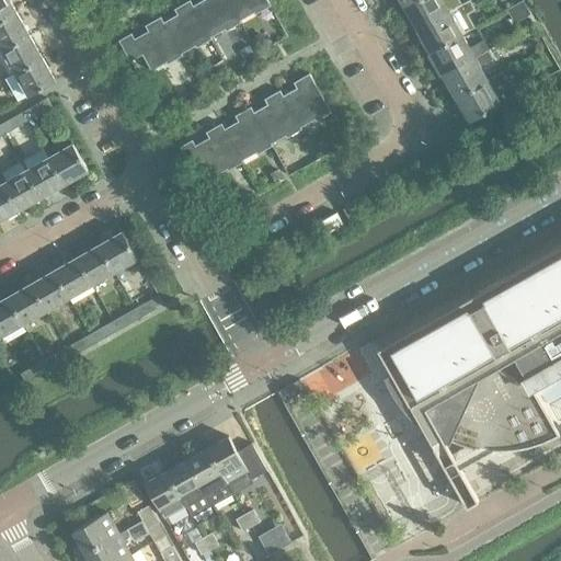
[(0,0),(0,19),(15,11),(9,0),(0,0)]
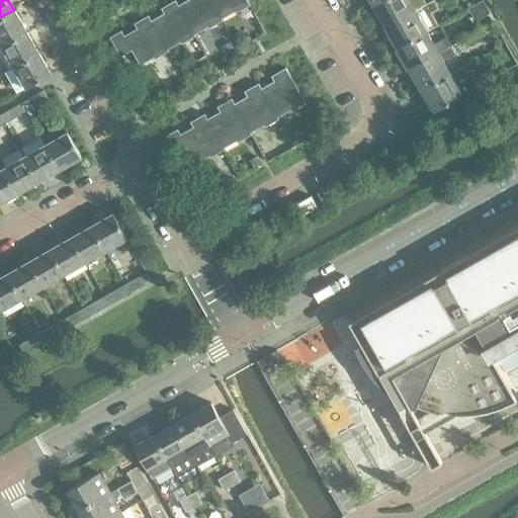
[(151,20),(165,46),(167,50),(180,41),(178,38),(192,30),(178,4),(175,0),(174,0),(165,5),(168,10),(151,20)]
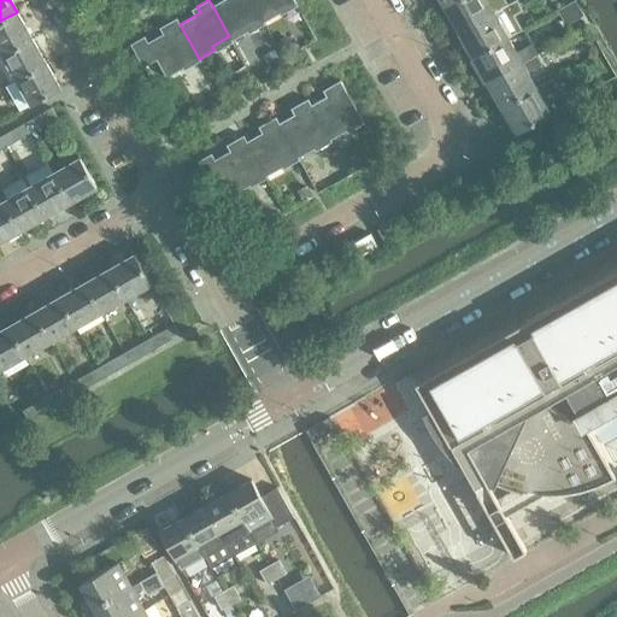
[(222,0),(212,5),(229,36),(231,40),(247,31),(245,28),(262,18),(251,0),(222,0)]
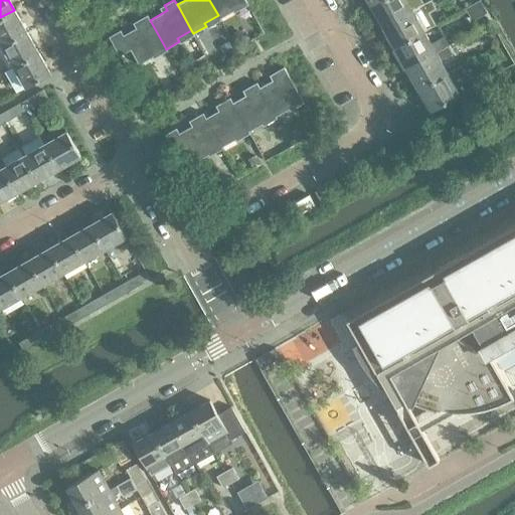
[(209,0),(218,15),(220,18),(232,11),(231,8),(244,0),(209,0)]
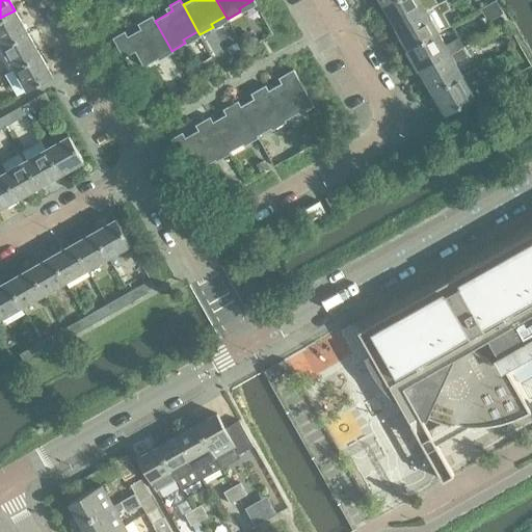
[(393,0),(383,6),(395,27),(396,27),(439,3),(436,0),(393,0)]
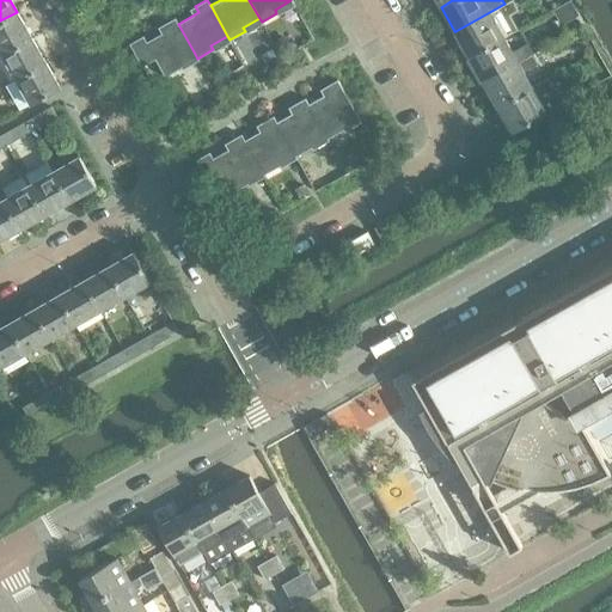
[(456,31),(459,38),(469,56),(505,37),(516,30),(508,14),(518,10),(512,0),(510,0),(505,4),(456,31)]
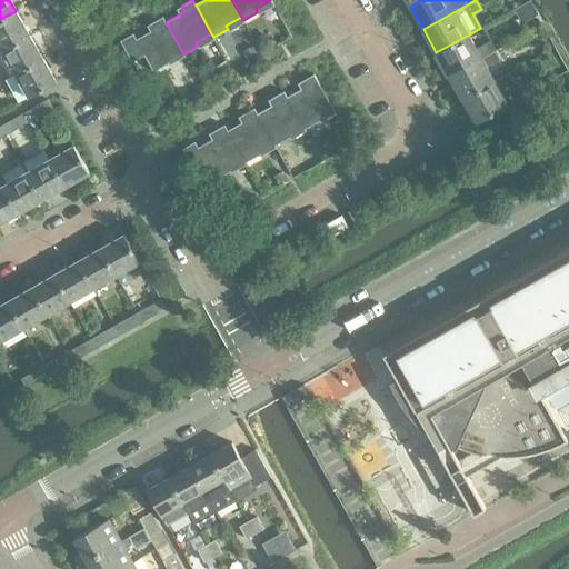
[(530,0),(528,0),(513,9),(522,23),(538,13),(530,0)]
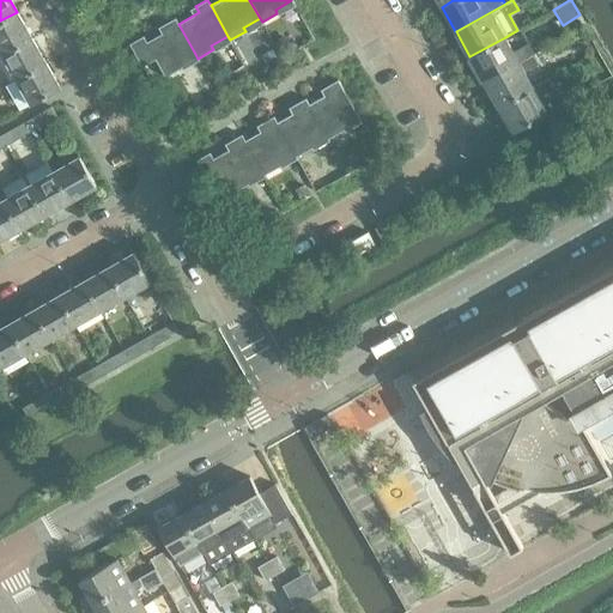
[(31,37),(17,12),(0,20),(0,49),(1,53),(31,37)]
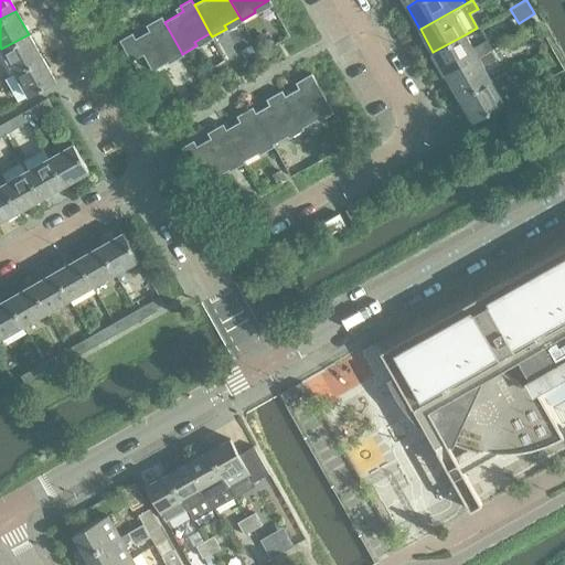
[(180,50),(164,22),(161,17),(150,22),(153,28),(136,39),(132,33),(119,40),(131,61),(144,54),(152,71),(167,62),(164,59),(180,50)]
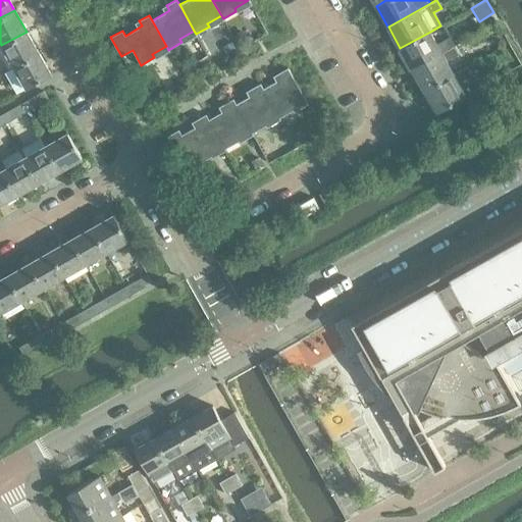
[(39,52),(27,32),(1,45),(13,66),(39,52)]
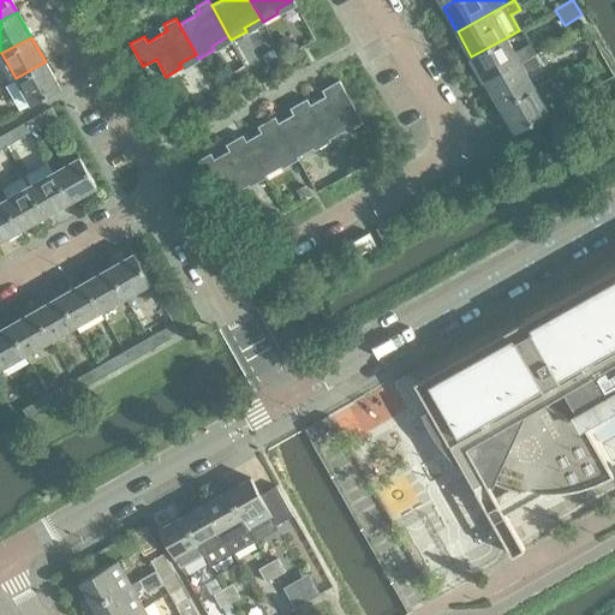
[(471,57),(485,81),(485,82),(536,53),(530,43),(515,52),(507,37),(471,57)]
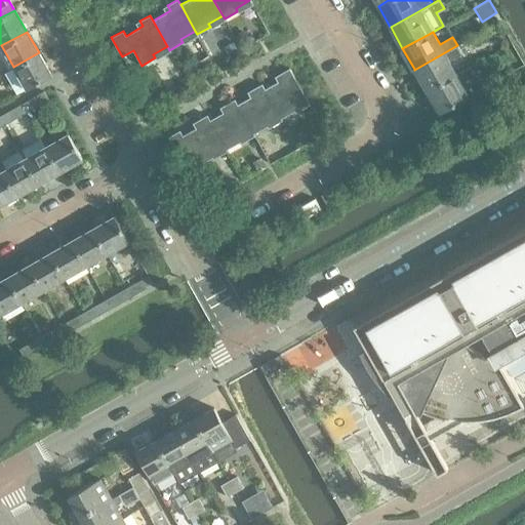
[(414,70),(417,76),(427,91),(456,74),(449,62),(462,54),(457,45),(414,70)]
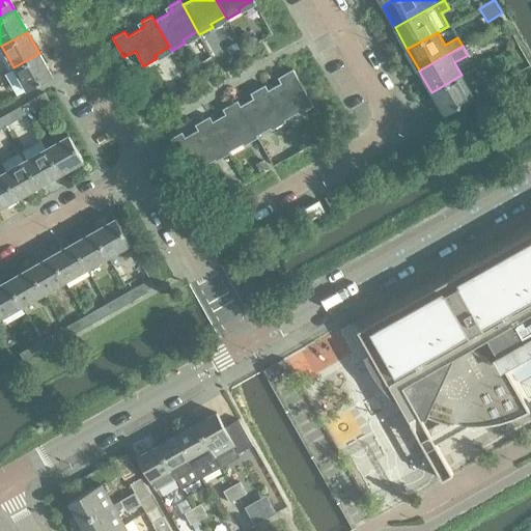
[(52,76),(39,53),(14,67),(27,90),(52,76)]
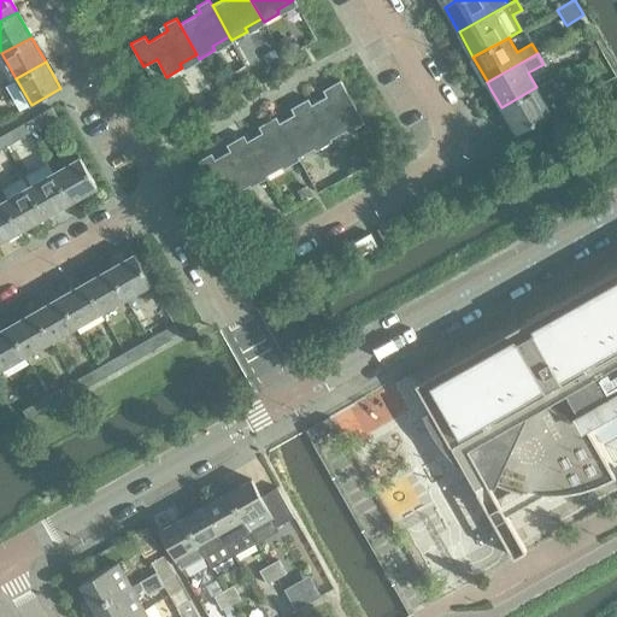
[(246,65),(233,72),(239,84),(252,76),(246,65)]
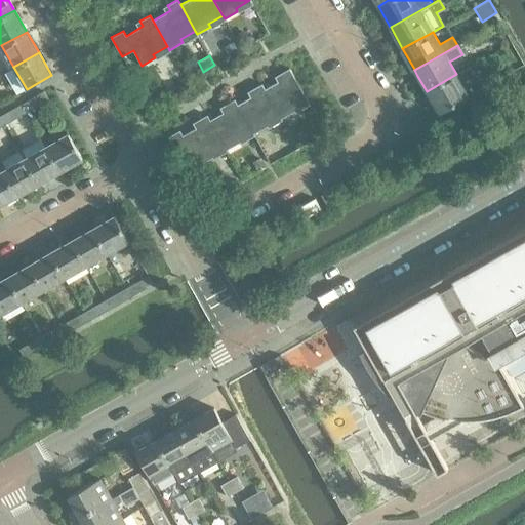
[(427,91),(439,112),(439,113),(469,96),(461,83),(474,76),(469,67),(456,74),(427,91)]
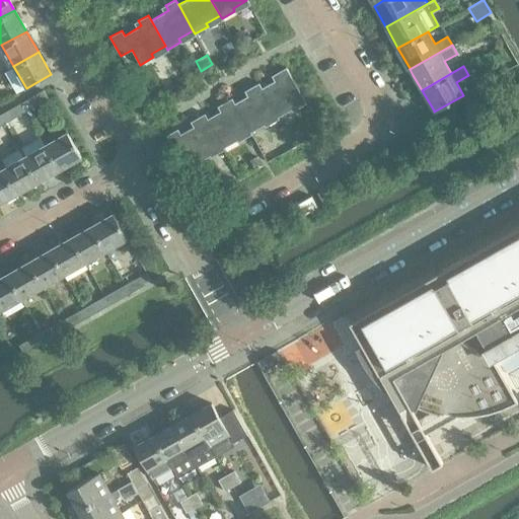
[(258,83),(276,114),(278,117),(291,109),(289,106),(303,98),(286,68),(276,73),(279,78),(262,88),(258,83)]
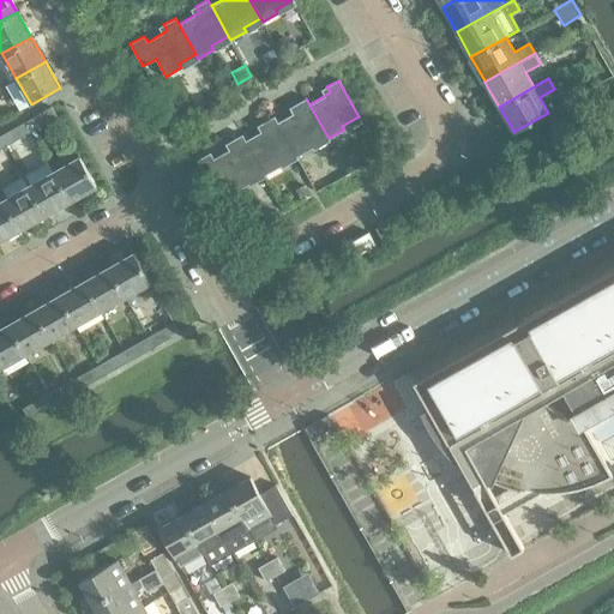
[(274,116),(294,152),(296,156),(312,148),(309,144),(326,134),(306,98),(294,104),(298,110),(277,122),(275,116),(274,116)]
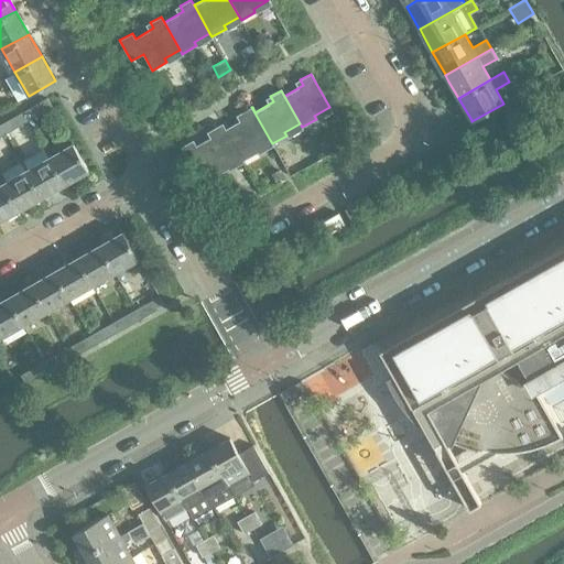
[(25,110),(31,119),(52,107),(47,97),(25,110)]
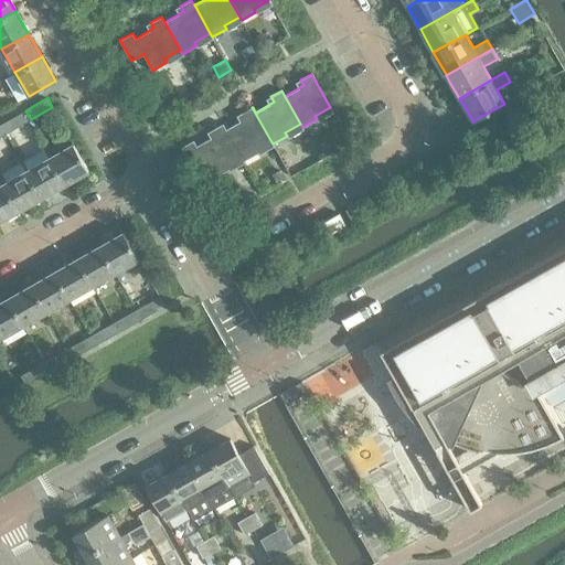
[(226,129),(242,157),(244,161),(257,153),(256,149),(270,140),(252,107),(241,114),(244,118),(226,129)]
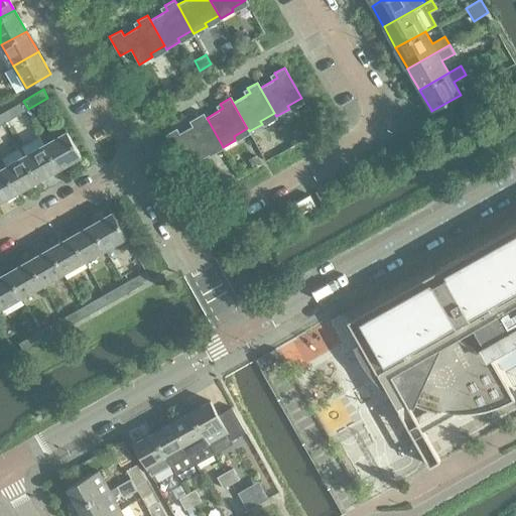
[(8,120),(28,109),(23,101),(3,112),(8,120)]
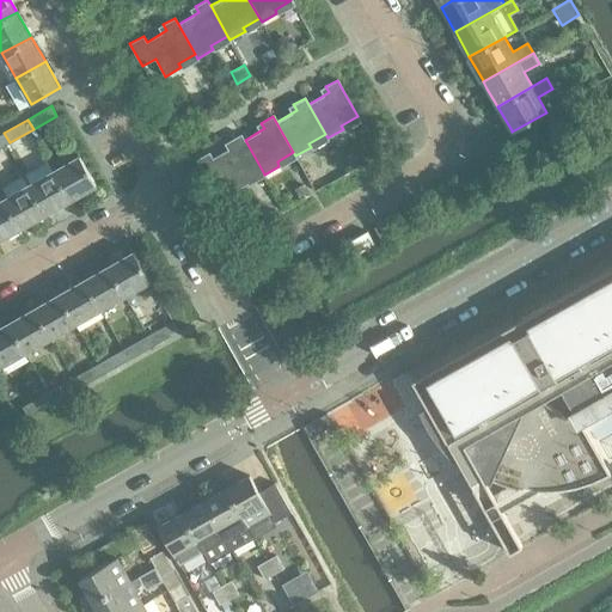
[(196,160),(208,183),(221,175),(232,193),(248,184),(245,179),(262,170),(245,140),(242,134),(230,141),(233,146),(213,158),(209,152),(196,160)]
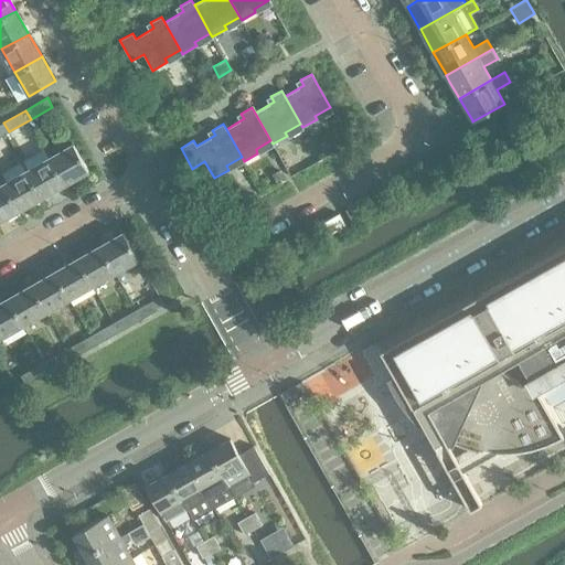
[(49,157),(65,184),(88,171),(72,142),(49,157)]
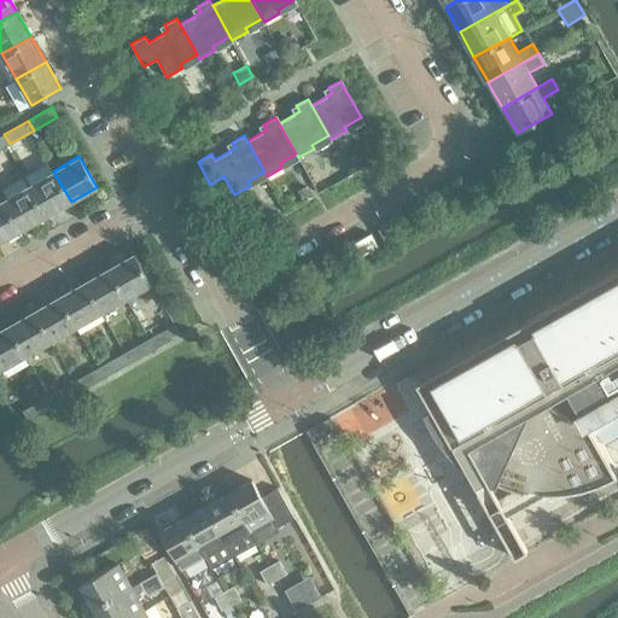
[(36,173),(25,179),(46,216),(71,202),(53,172),(40,179),(36,173)]
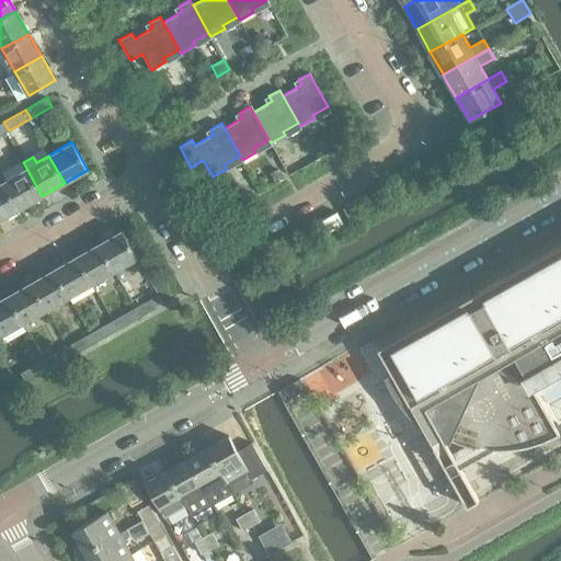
[(3,181),(19,209),(42,196),(25,168),(3,181)]
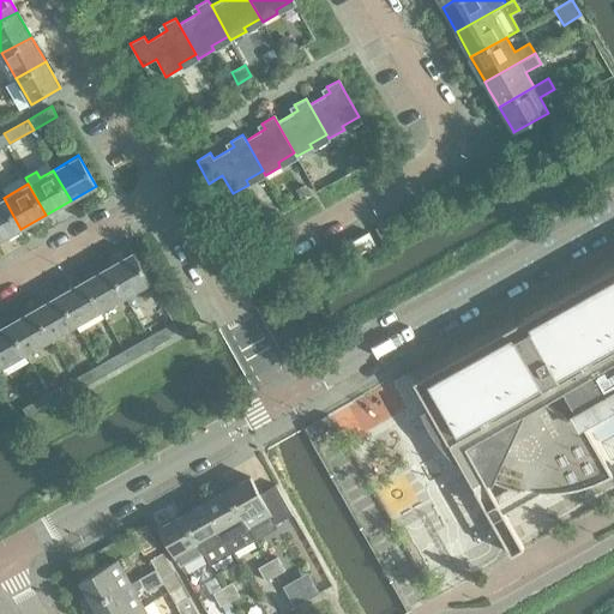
[(306,184),(296,190),(302,200),(312,194),(306,184)]
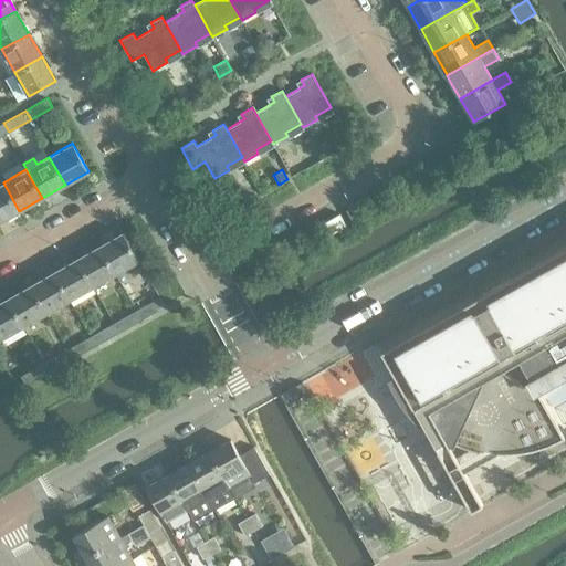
[(0,184),(0,221),(19,211),(3,182),(0,184)]
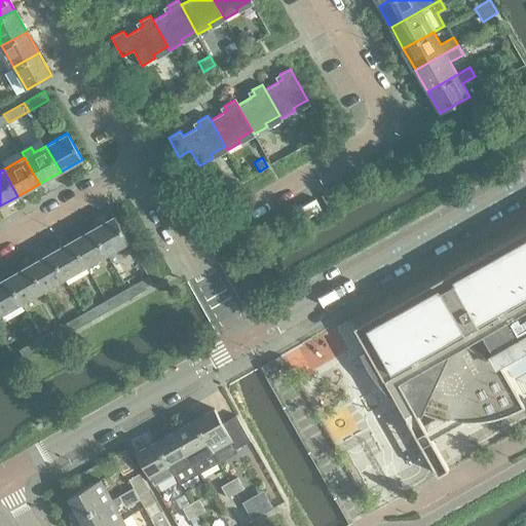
[(236,174),(226,180),(230,188),(240,182),(236,174)]
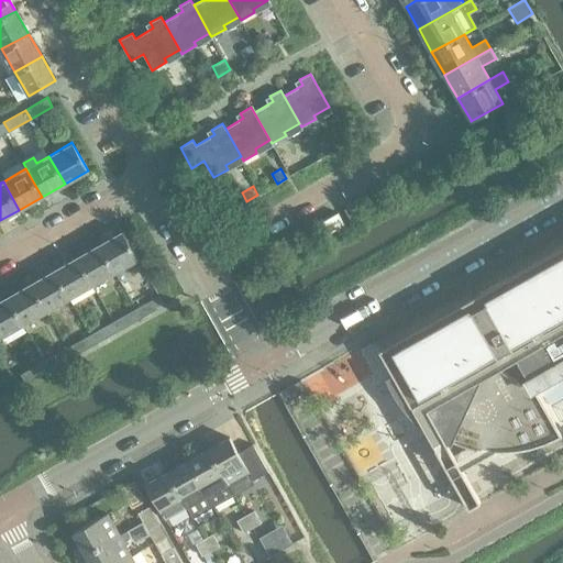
[(351,219),(361,213),(355,203),(344,209),(351,219)]
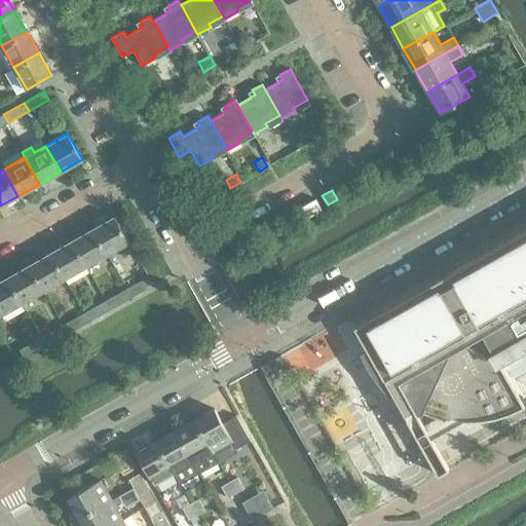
[(298,209),(305,219),(322,210),(315,198),(298,209)]
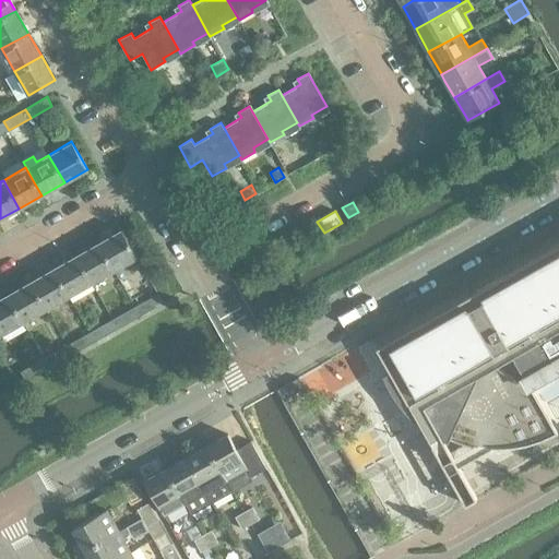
[(139,266),(134,258),(137,257),(121,230),(98,244),(114,270),(125,264),(129,272),(139,266)]
